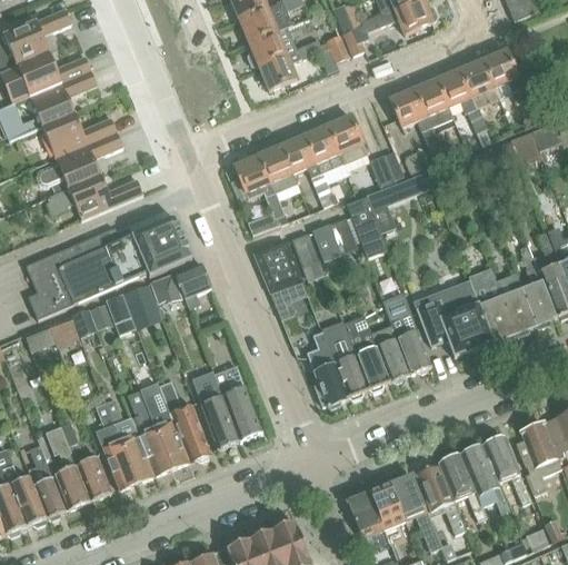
[(230,0),(239,20),(267,8),(263,0),(230,0)]
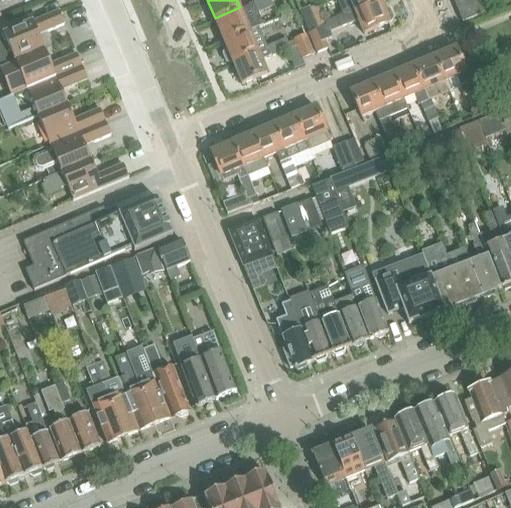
[(240,7),(215,18),(223,39),(249,28),(244,18),(254,13),(253,11),(263,7),(261,2),(259,3),(258,0),(252,0),(248,2),(249,4),(240,7)]
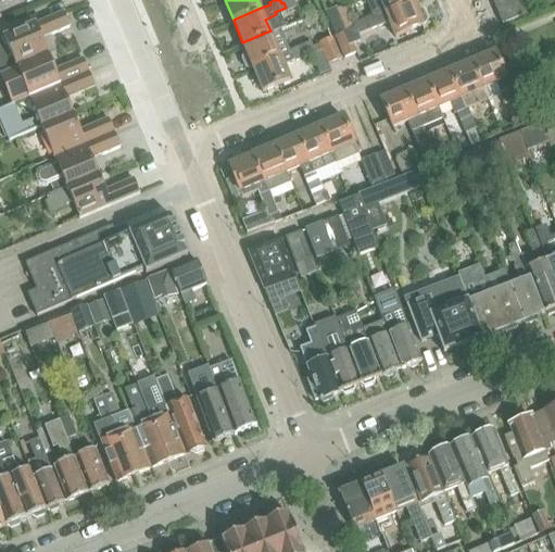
[(367,22),(365,23),(367,28),(379,23),(389,19),(394,34),(423,22),(421,20),(426,16),(423,8),(417,9),(413,0),(411,0),(385,11),(376,14),(375,12),(374,13),(365,16),(367,22)]
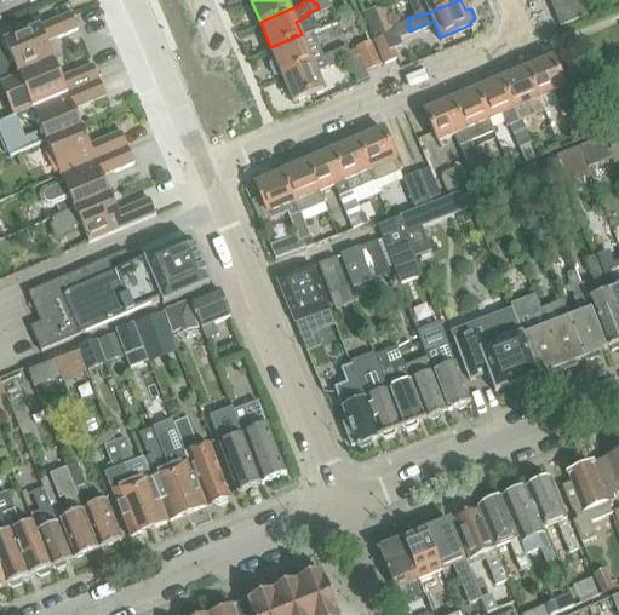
[(410,0),(417,15),(418,13),(419,16),(429,12),(458,0),(410,0)]
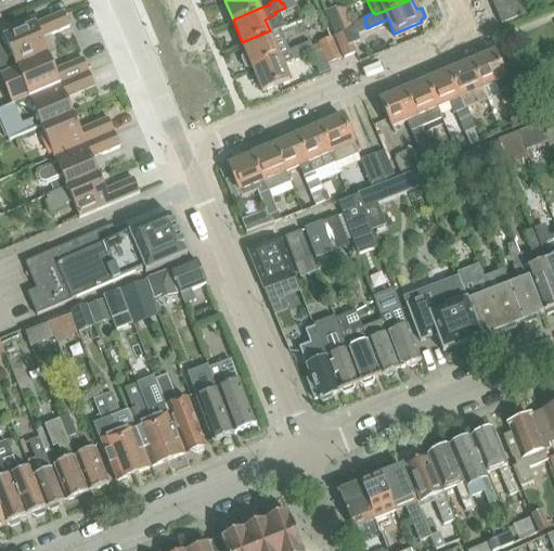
[(527,9),(524,0),(511,0),(495,7),(501,20),(527,9)]
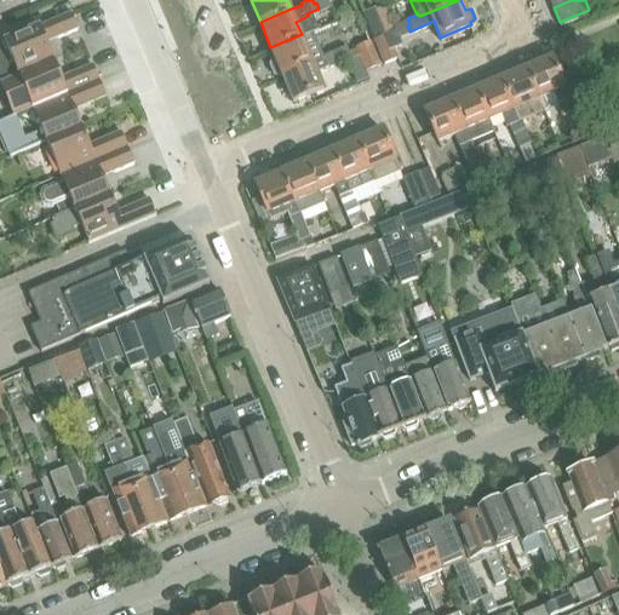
[(374,5),(362,10),(373,36),(385,32),(374,5)]
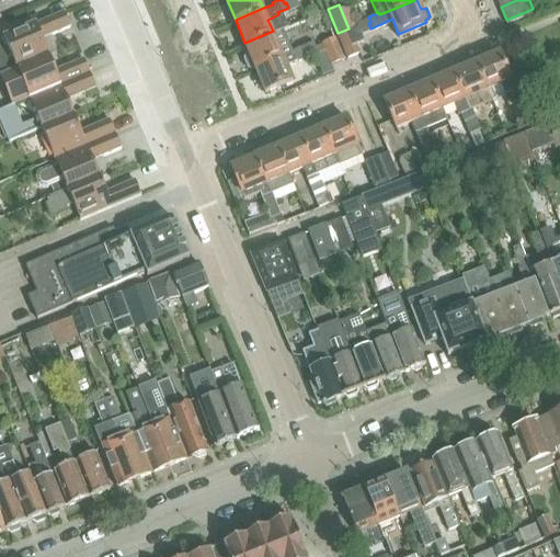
[(47,52),(41,36),(69,24),(63,9),(0,35),(0,72),(16,65),(47,52)]
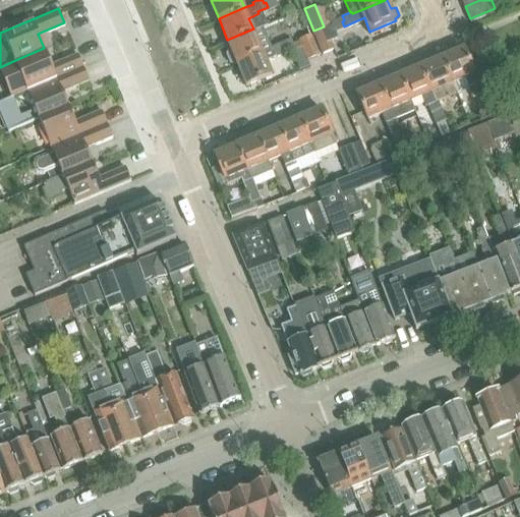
[(342,15),(331,20),(332,23),(335,30),(337,30),(344,26),(342,21),(344,20),(342,15)]
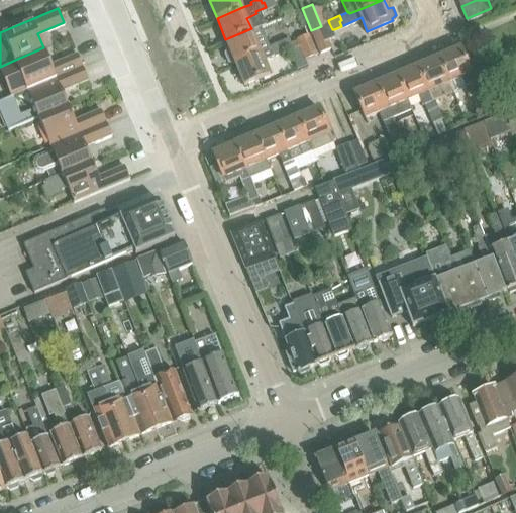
[(329,23),(322,25),(325,32),(332,29),(329,23)]
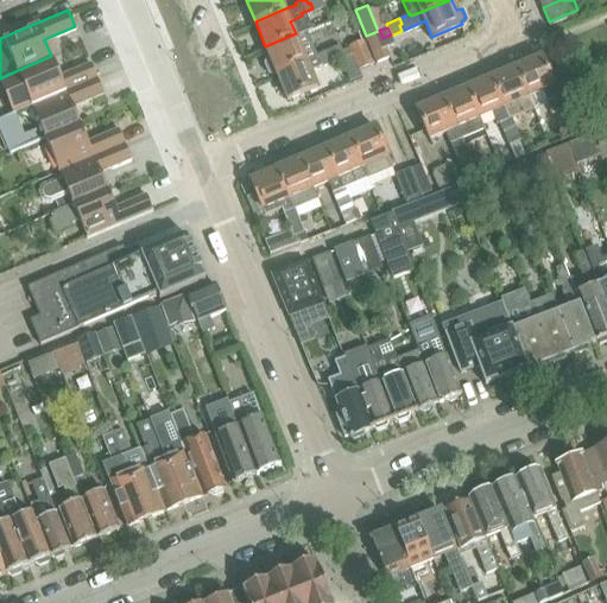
[(266,57),(264,61),(269,71),(272,71),(276,70),(276,71),(307,58),(316,55),(316,52),(317,51),(308,29),(296,33),(265,46),(270,56),(266,57)]
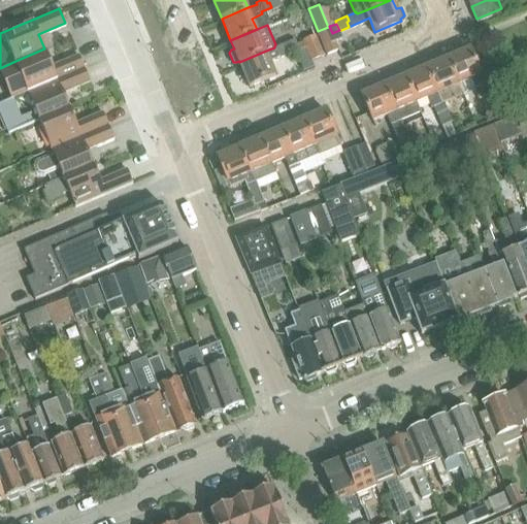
[(328,27),(318,31),(327,52),(338,46),(334,37),(332,33),(329,26),(328,27)]
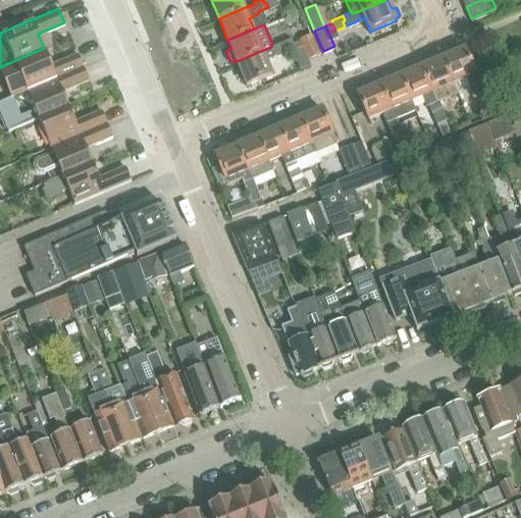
[(299,37),(308,57),(319,53),(311,32),(299,37)]
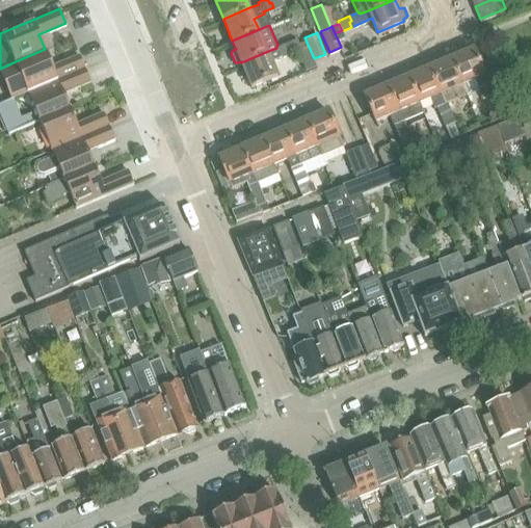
[(297,36),(286,42),(288,47),(290,46),(292,51),(301,47),(297,36)]
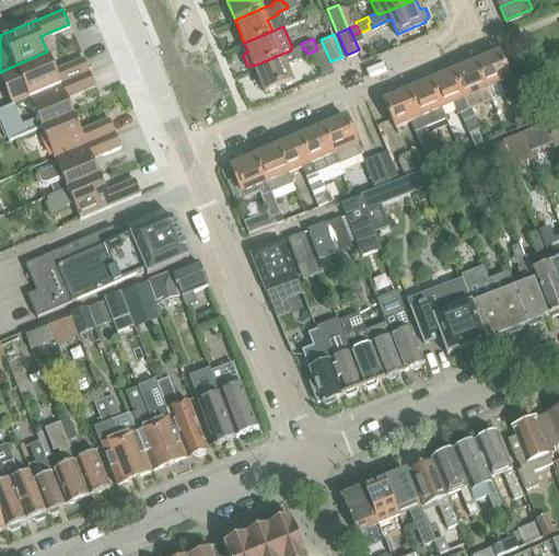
[(282,54),(254,66),(264,89),(292,78),(286,62),(295,58),(307,54),(305,48),(303,49),(301,44),(292,47),(291,48),(291,50),(282,54)]
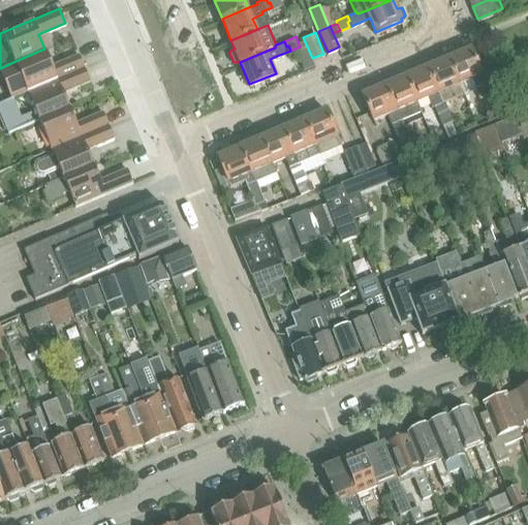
[(475,86),(480,95),(490,91),(486,81),(485,82),(482,72),(470,45),(448,55),(463,91),(475,86)]
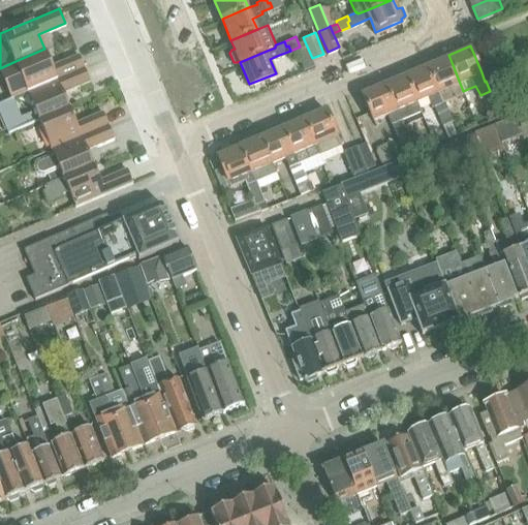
[(44,49),(16,61),(0,68),(12,96),(13,96),(27,90),(84,65),(78,52),(51,63),(44,49)]
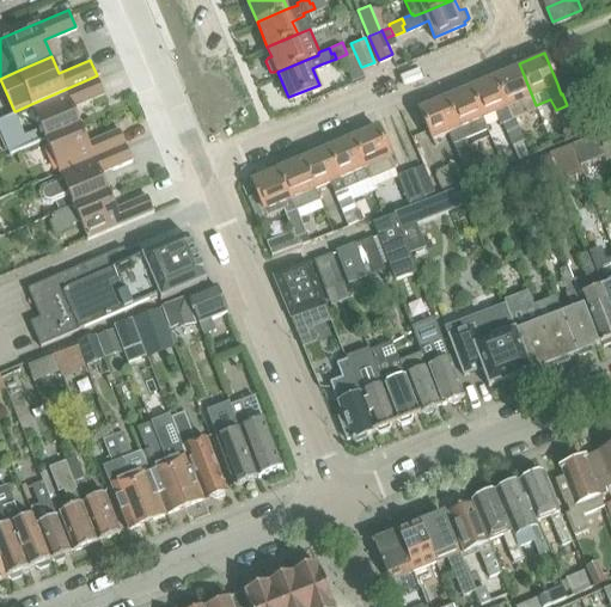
[(514,115),(536,105),(519,63),(494,74),(511,116),(514,115)]
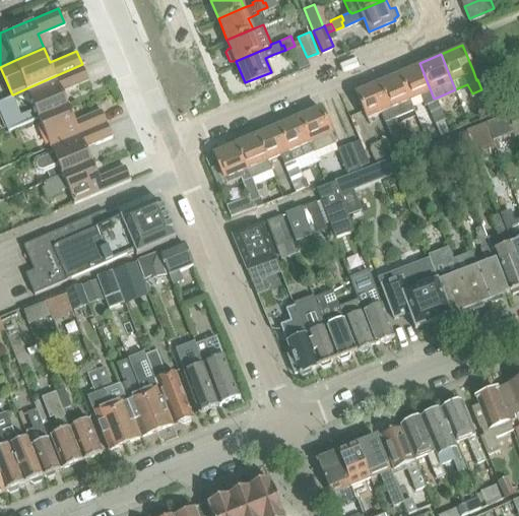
[(419,63),(398,72),(409,99),(410,98),(419,93),(424,103),(427,102),(432,113),(436,112),(435,110),(441,107),(437,98),(434,99),(419,63)]
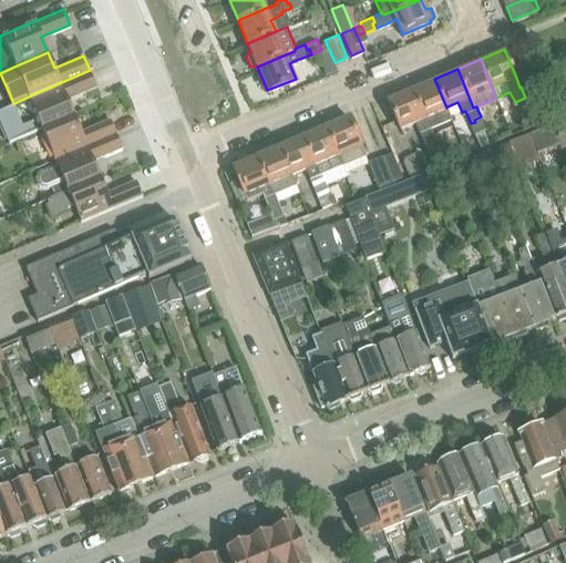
[(90,70),(29,96),(38,115),(22,122),(14,103),(13,103),(0,109),(0,121),(9,141),(42,126),(74,113),(68,98),(96,85),(90,70)]
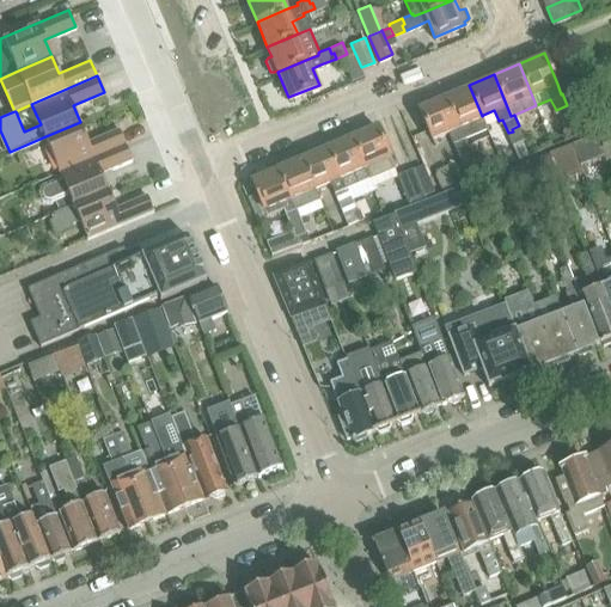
[(469,85),(444,96),(460,136),(465,135),(488,126),(483,115),(482,116),(469,85)]
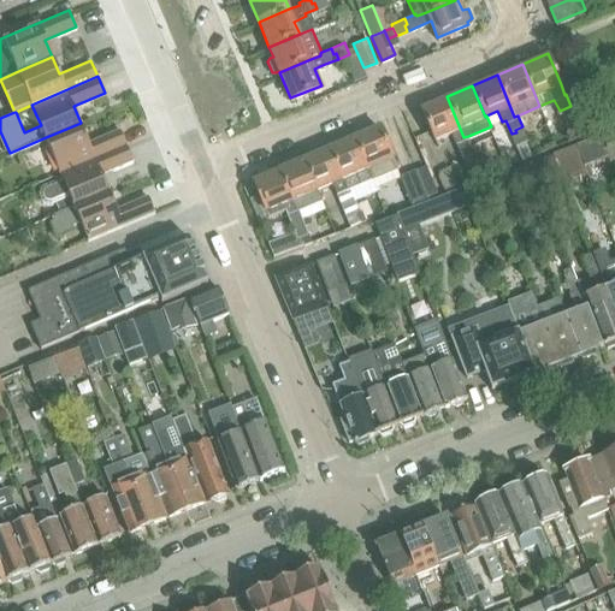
[(460,128),(447,96),(421,107),(435,137),(436,137),(451,130),(456,141),(465,160),(475,155),(468,136),(463,137),(460,128)]
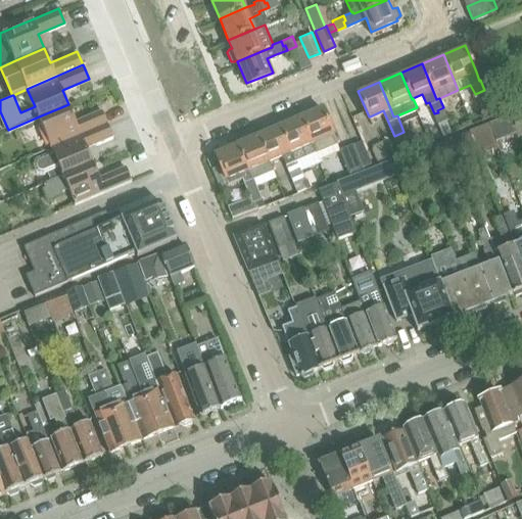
[(521,102),(508,108),(509,112),(512,120),(521,115),(521,102)]
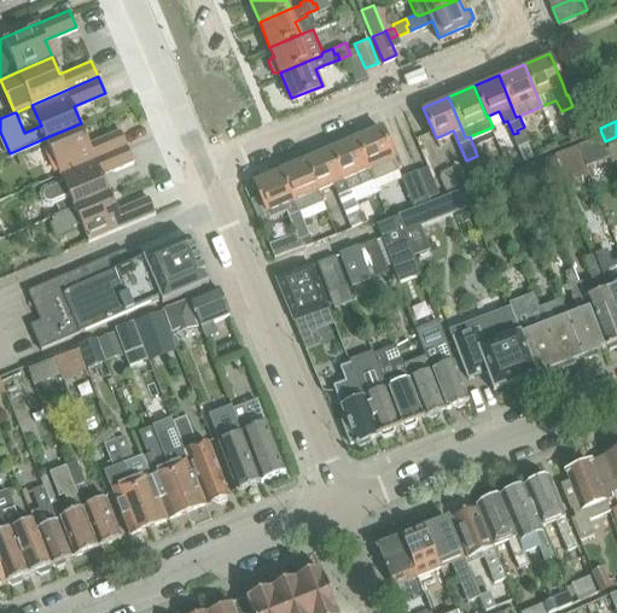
[(60,171),(127,142),(120,127),(88,140),(81,123),(46,138),(60,171)]
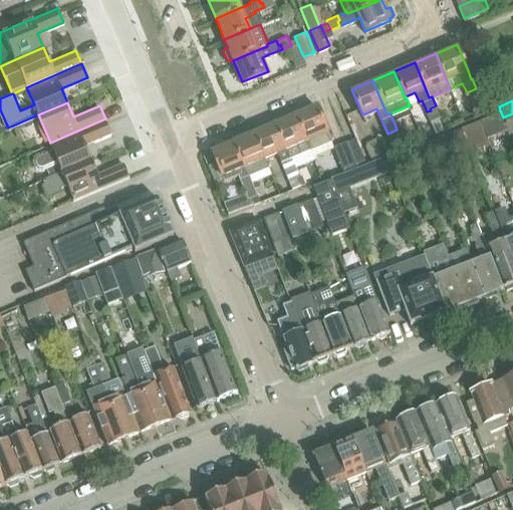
[(294,113),(304,140),(308,149),(332,139),(328,130),(327,130),(316,104),(294,113)]
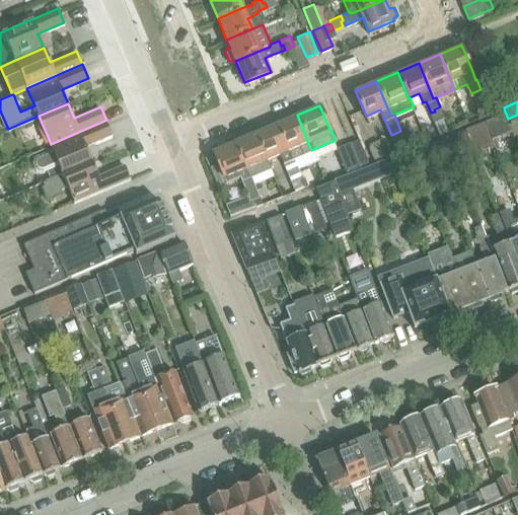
[(434,109),(435,112),(431,113),(435,121),(444,117),(440,106),(434,109)]
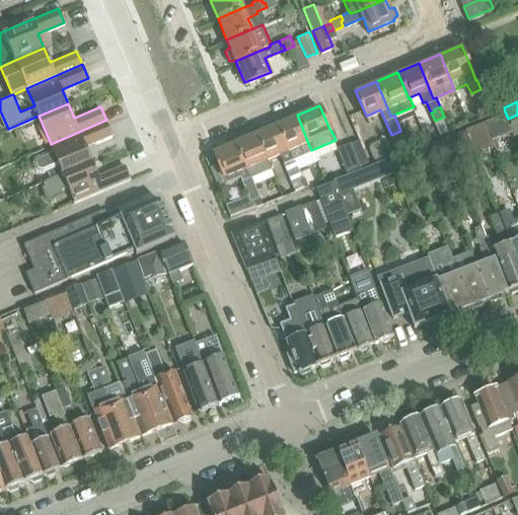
[(503,113),(500,114),(485,120),(491,138),(510,130),(503,113)]
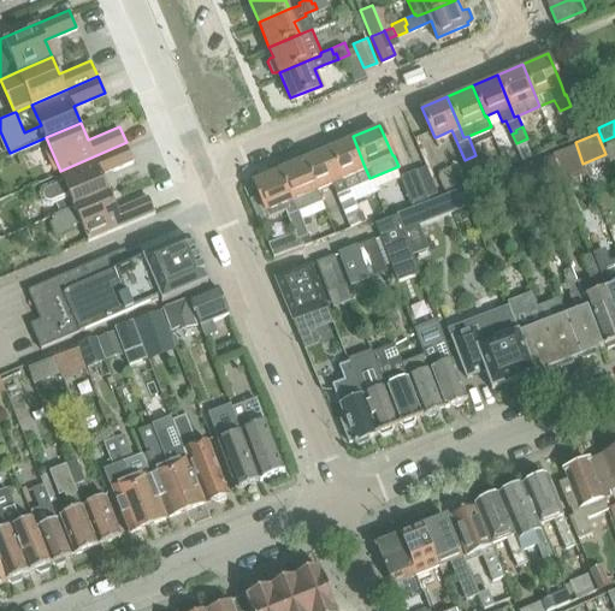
[(327,147),(344,189),(348,187),(370,178),(365,167),(353,136),(327,147)]
